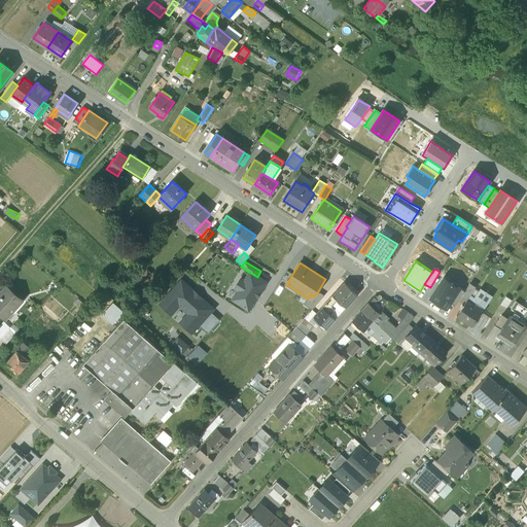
[(257,277),(250,273),(244,282),(241,280),(235,289),(238,291),(233,301),(248,310),(257,296),(256,296),(258,292),(259,293),(267,283),(257,277)]
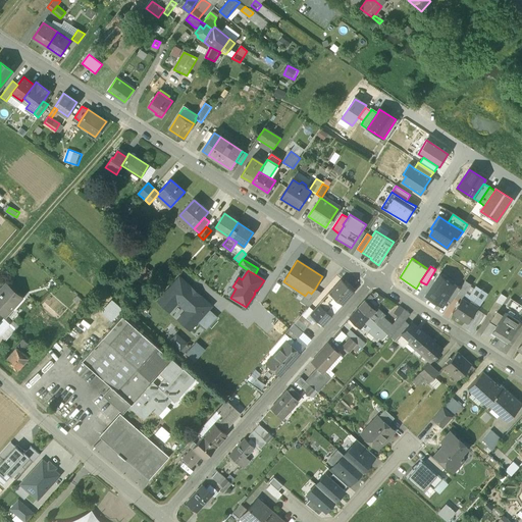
[(446,301),(455,285),(438,275),(425,296),(438,304),(441,299),(446,301)]
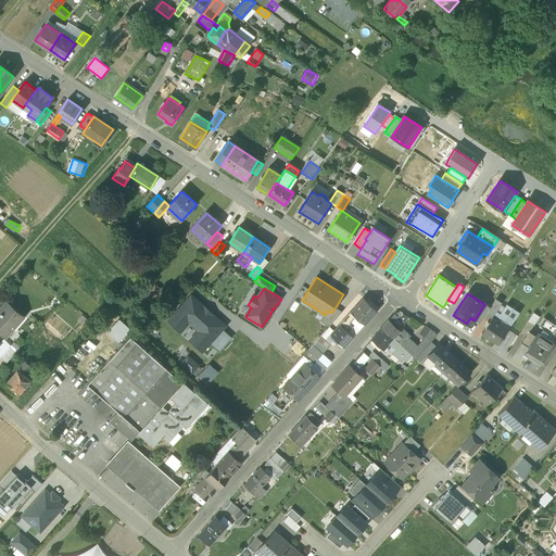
[(209,344),(219,353),(231,338),(222,329),(225,326),(212,314),(211,315),(204,310),(205,307),(191,295),(168,321),(180,332),(189,323),(199,331),(190,341),(202,352),(209,344)]
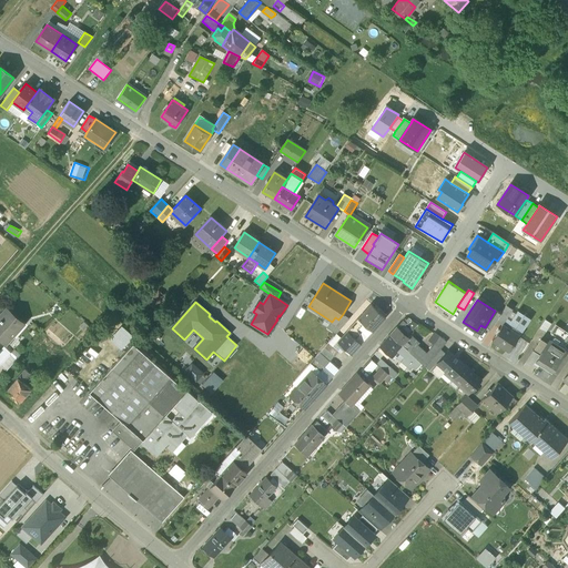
[(385,317),(371,304),(358,320),(363,323),(372,332),(385,317)]
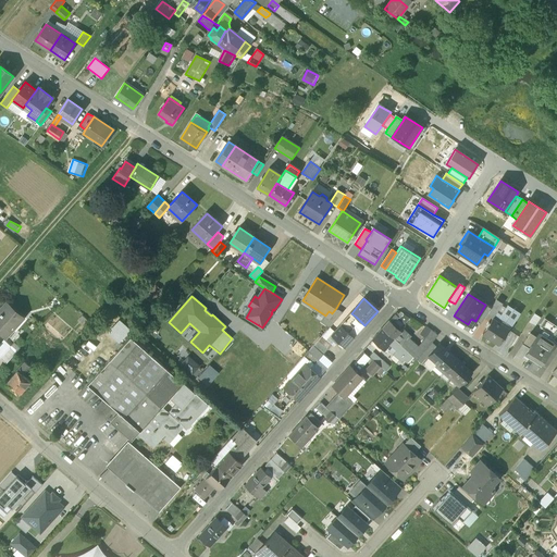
[(491,308),(489,313),(494,317),(503,304),(496,300),(491,308)]
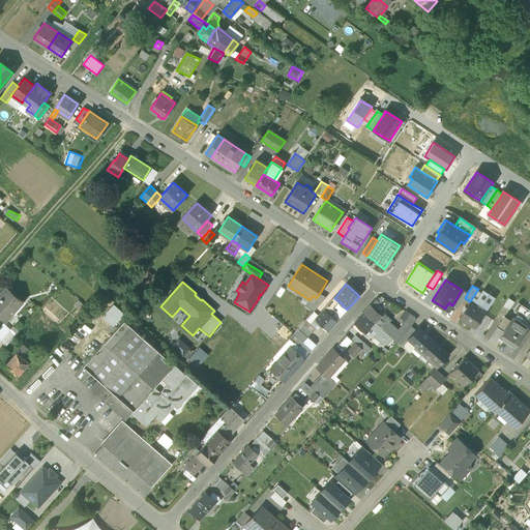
[(5,290),(0,295),(0,315),(6,321),(12,313),(10,312),(20,301),(5,289),(4,289),(5,290)]
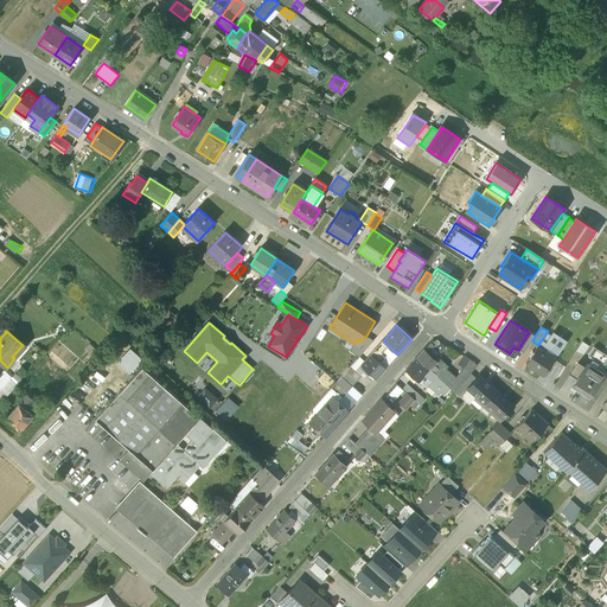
[(529,332),(518,350),(524,353),(532,342),(535,336),(529,332)]
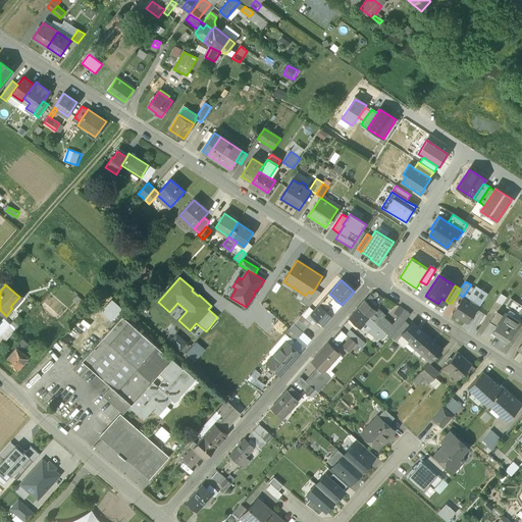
[(311,294),(308,292),(305,296),(301,302),(309,307),(322,293),(315,289),(311,294)]
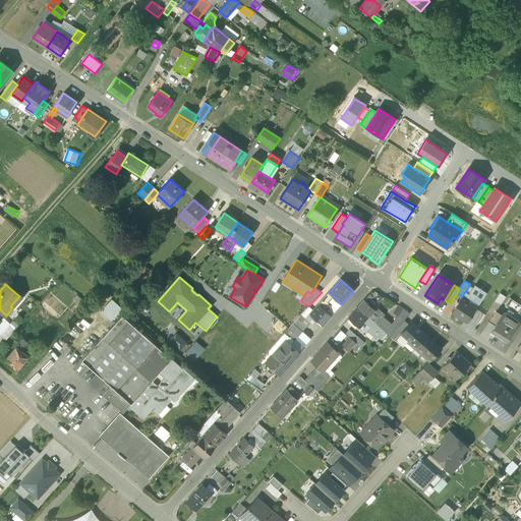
[(333,296),(329,293),(323,299),(327,303),(333,296)]
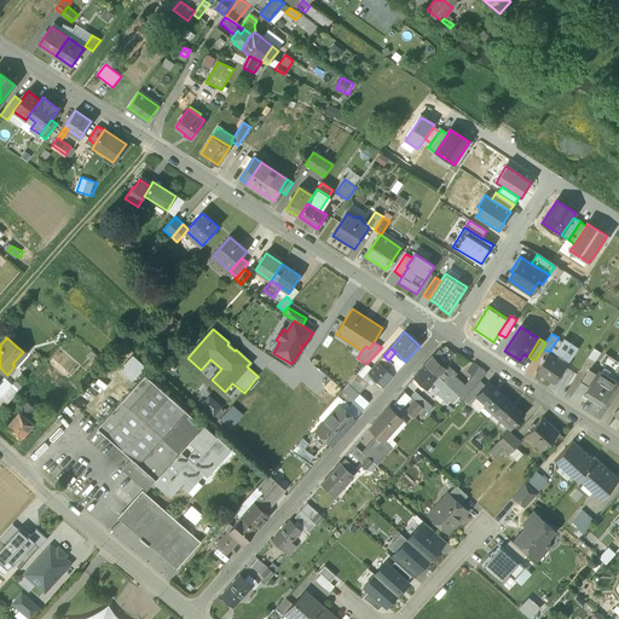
[(548,356),(547,354),(536,371),(555,383),(565,366),(548,356)]
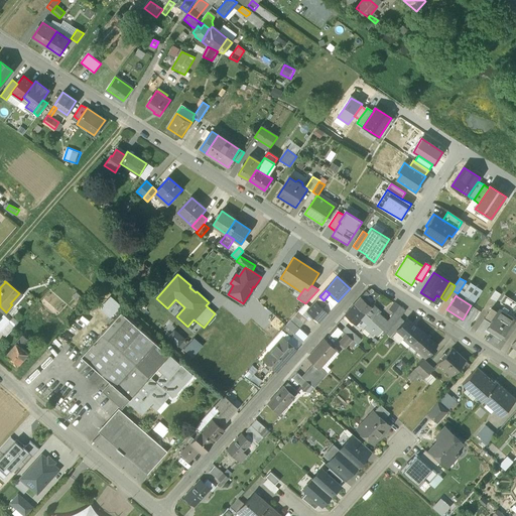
[(515,310),(515,302),(505,295),(500,303),(510,309),(507,312),(505,311),(503,313),(513,320),(515,318),(515,317),(513,316),(515,310)]
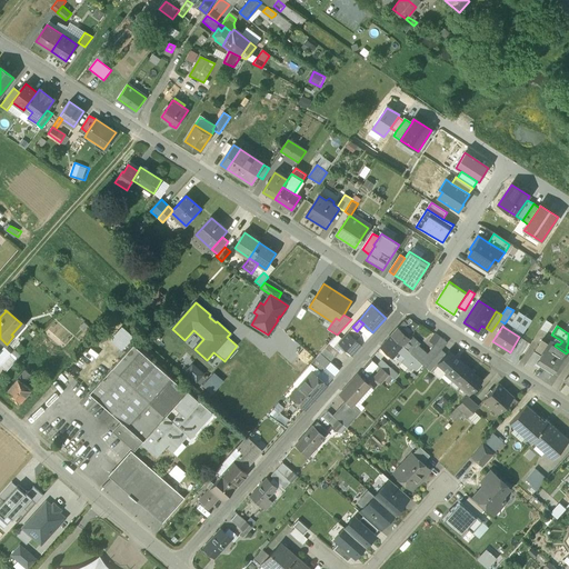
[(342,338),(336,345),(341,350),(346,352),(347,350),(352,356),(361,345),(352,337),(357,331),(352,327),(342,338)]
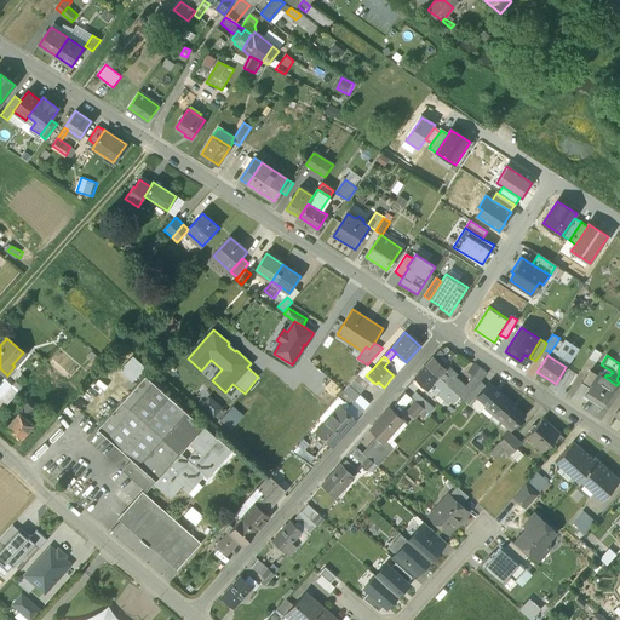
[(452,380),(443,372),(446,369),(434,357),(426,366),(438,378),(447,385),(452,380)]
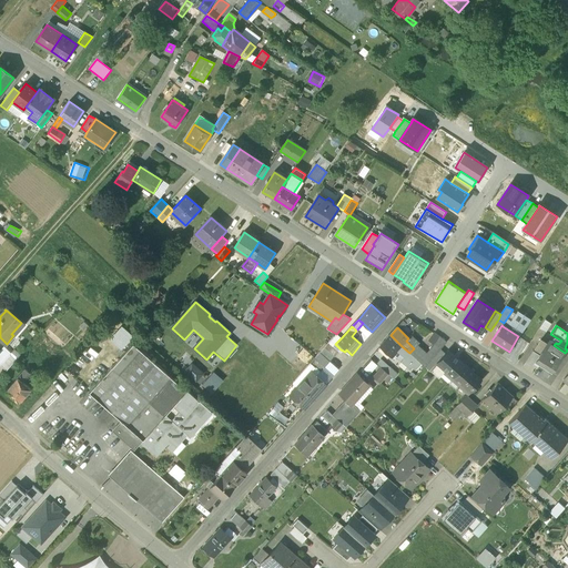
[(546,333),(539,330),(533,341),(538,344),(540,340),(541,340),(546,333)]
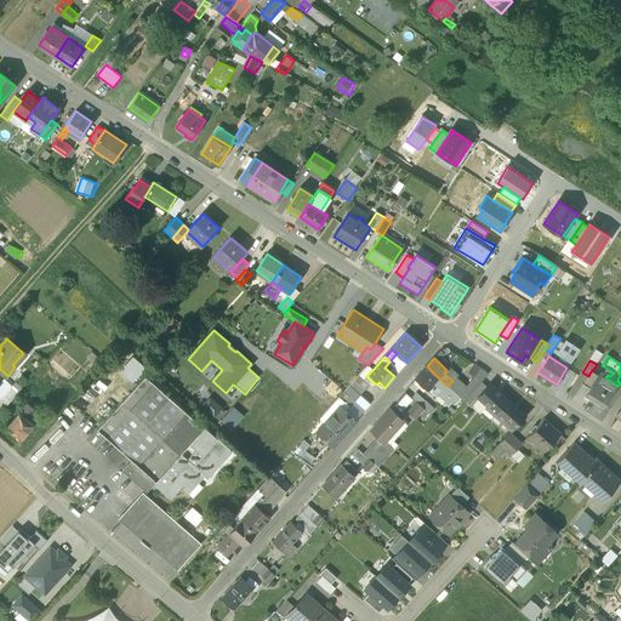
[(368,365),(359,375),(370,385),(372,382),(366,376),(374,369),(368,365)]
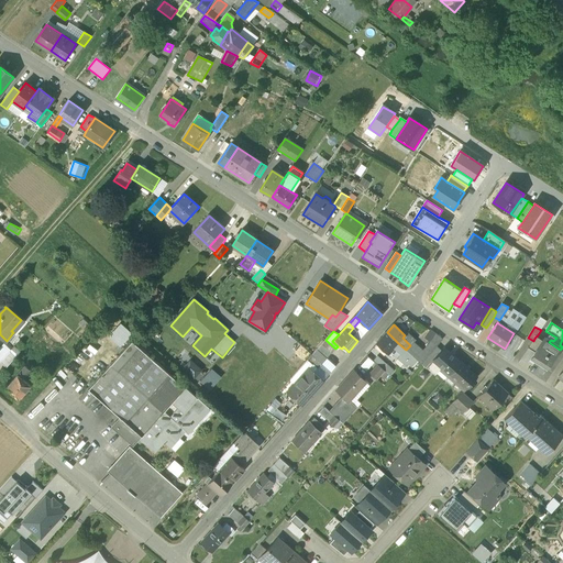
[(398,343),(387,332),(377,343),(388,354),(390,352),(398,343)]
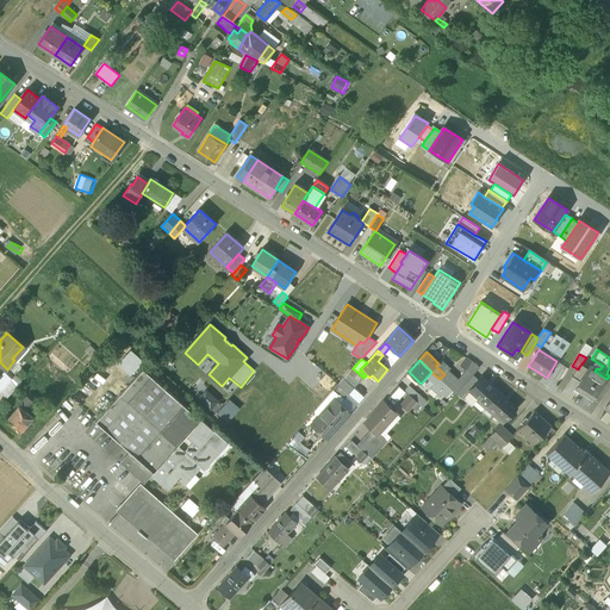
[(449,368),(441,360),(439,363),(436,366),(444,374),(455,384),(458,380),(447,371),(449,368)]
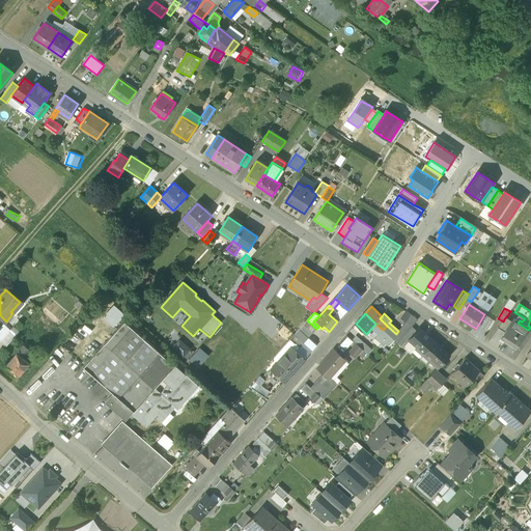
[(506,317),(505,317),(503,322),(498,329),(504,332),(511,322),(506,317)]
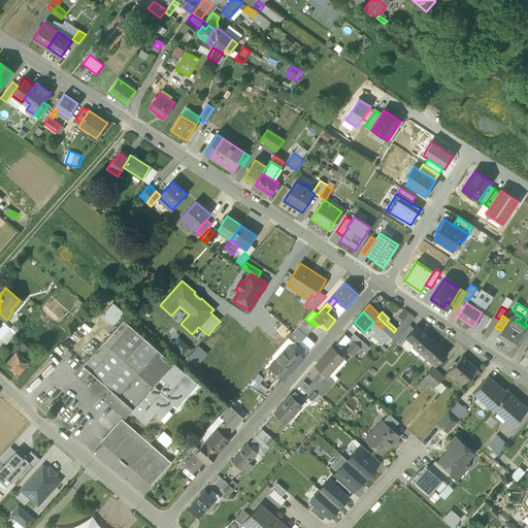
[(515,321),(509,318),(508,320),(501,330),(497,336),(513,347),(525,328),(515,321)]
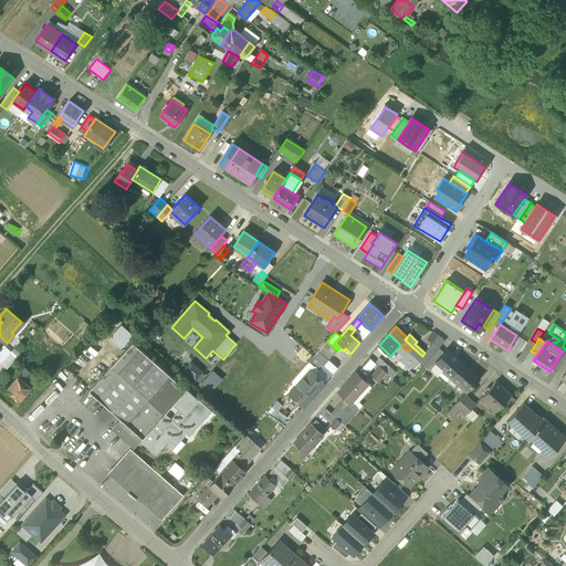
[(148,399),(165,413),(187,389),(133,342),(112,366),(148,399)]
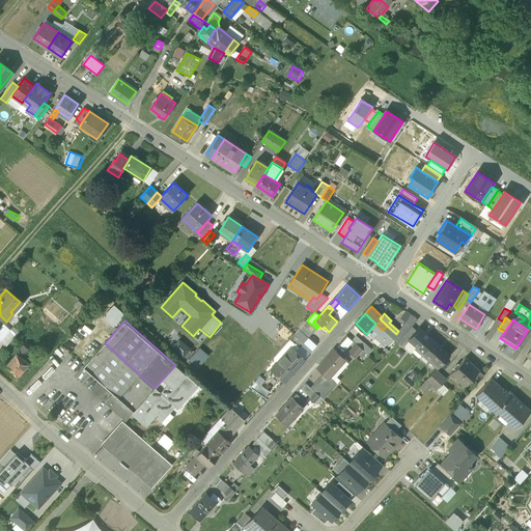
[(307,320),(294,335),(304,343),(316,329),(307,320)]
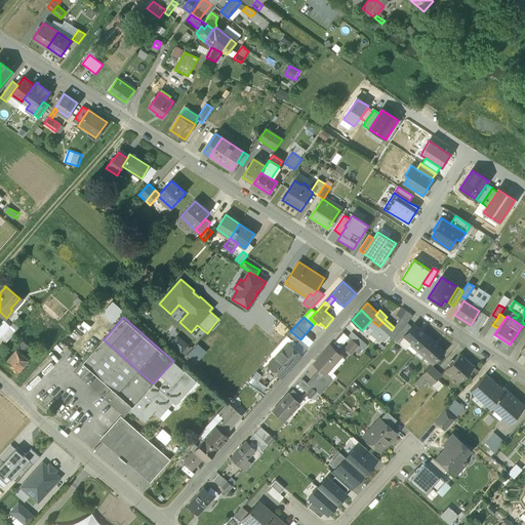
[(402,319),(395,326),(400,331),(407,323),(402,319)]
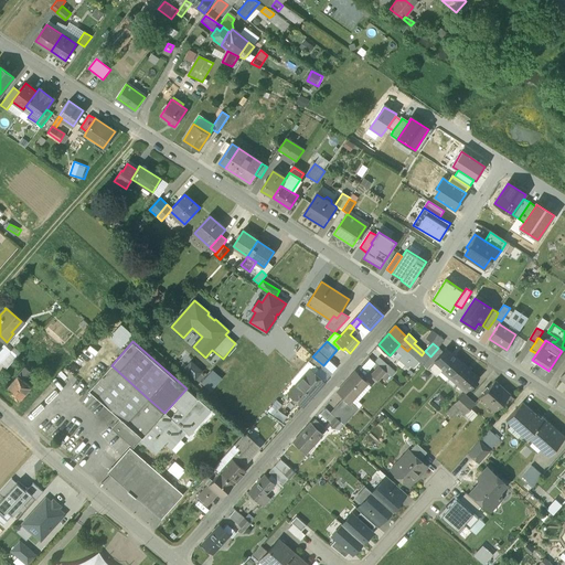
[(407,351),(400,344),(392,353),(407,368),(409,365),(412,368),(418,361),(407,351)]
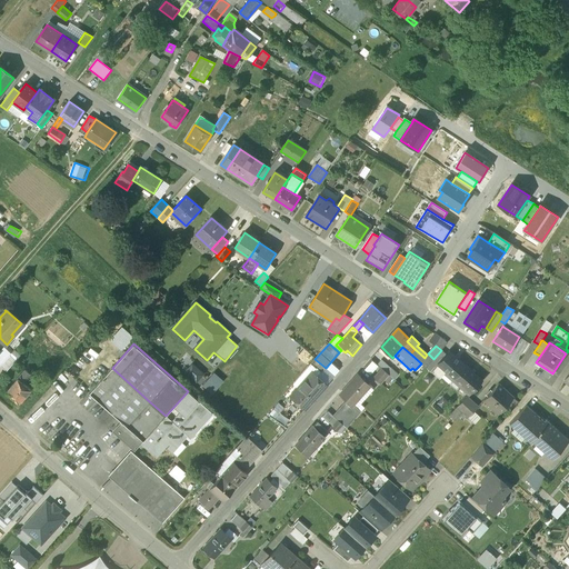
[(427,355),(425,358),(415,349),(410,353),(421,363),(426,368),(433,359),(428,353),(427,355)]
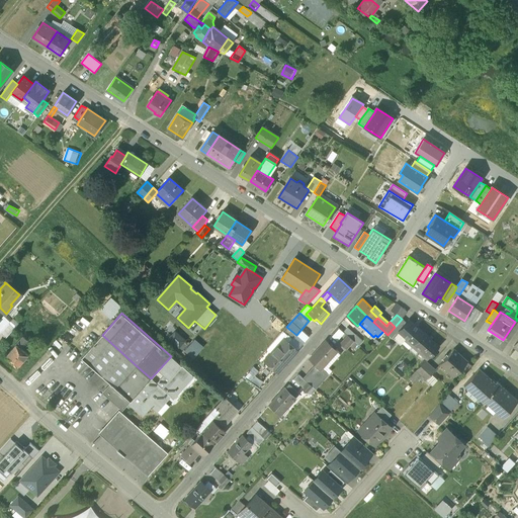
[(402,319),(395,327),(400,331),(406,323),(402,319)]
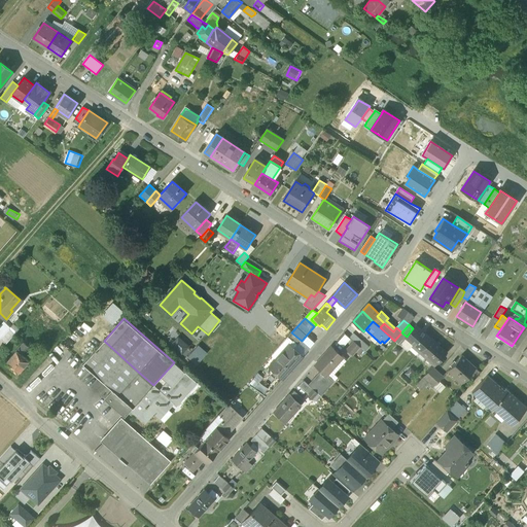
[(431,340),(416,326),(413,328),(407,337),(406,338),(405,340),(407,342),(409,340),(414,345),(412,346),(419,352),(431,340)]
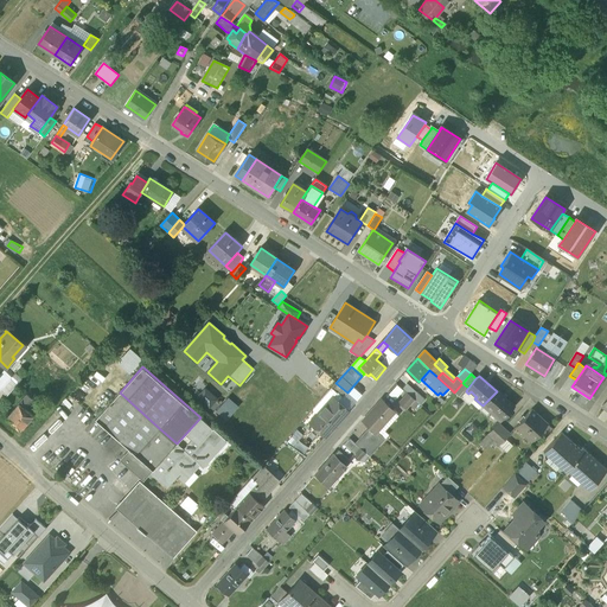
[(11,378),(0,390),(7,395),(17,384),(11,378)]
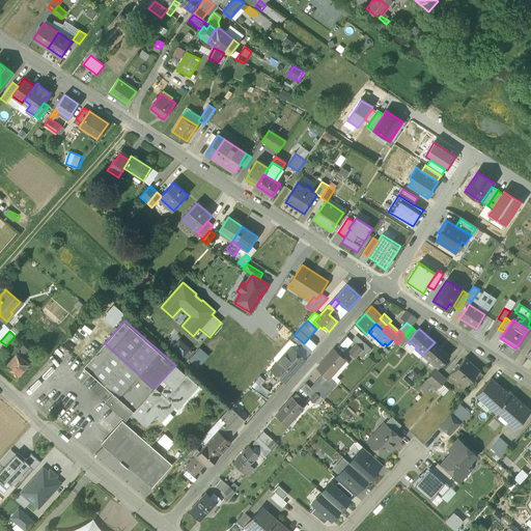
[(304,343),(294,335),(290,340),(299,348),(304,343)]
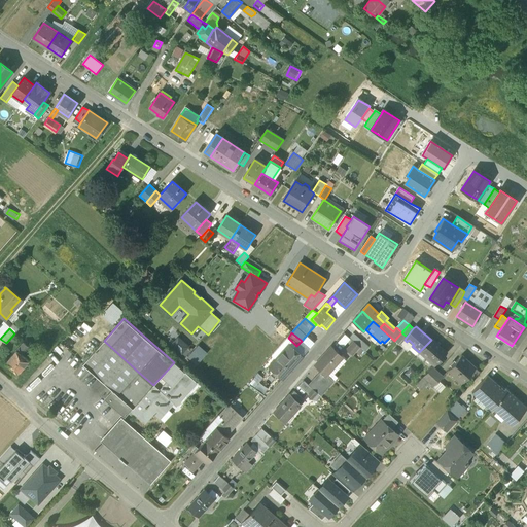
[(401,332),(394,341),(399,345),(405,340),(406,338),(407,337),(401,332)]
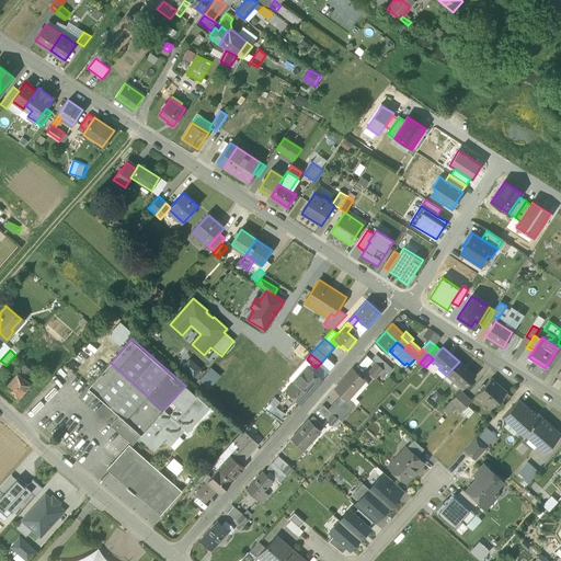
[(307,359),(289,379),(293,382),(307,367),(312,371),(317,368),(316,368),(307,359)]
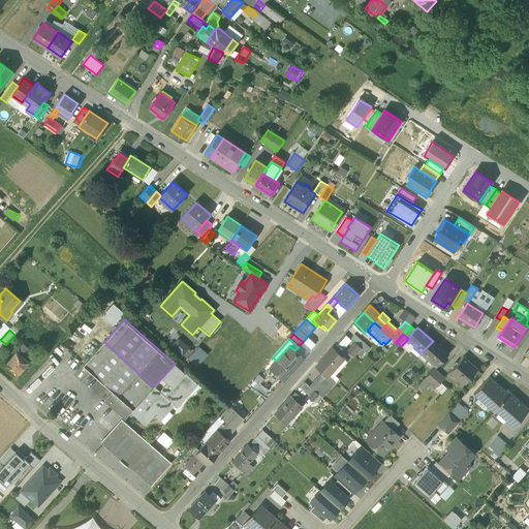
[(448,354),(433,341),(421,353),(417,358),(425,363),(428,360),(436,368),(448,354)]
